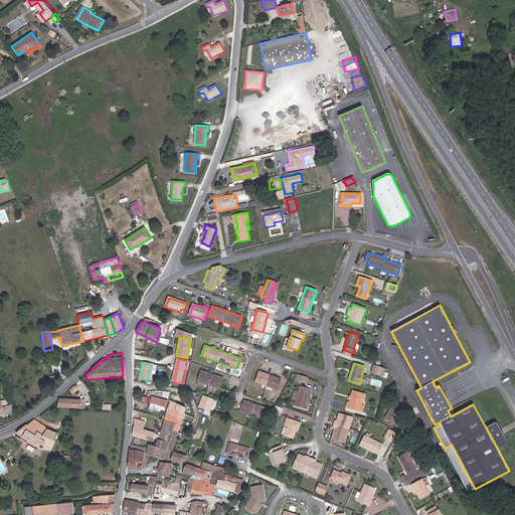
[(385,368),(374,364),(371,372),(382,376),(385,368)]
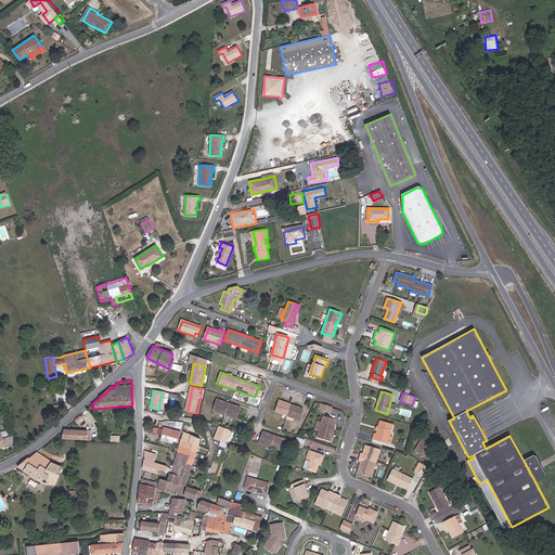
[(214,411),(226,415),(230,403),(218,400),(214,411)]
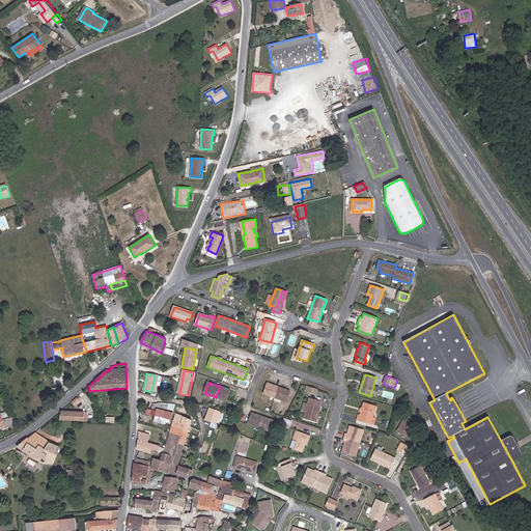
[(263,394),(286,401),(289,391),(268,384),(263,394)]
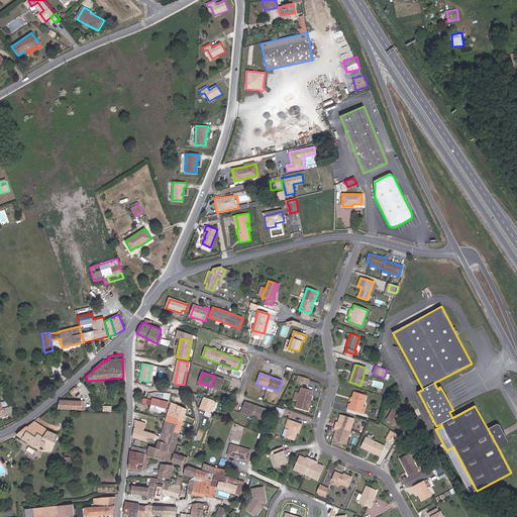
[(214,376),(210,387),(222,391),(225,381),(214,376)]
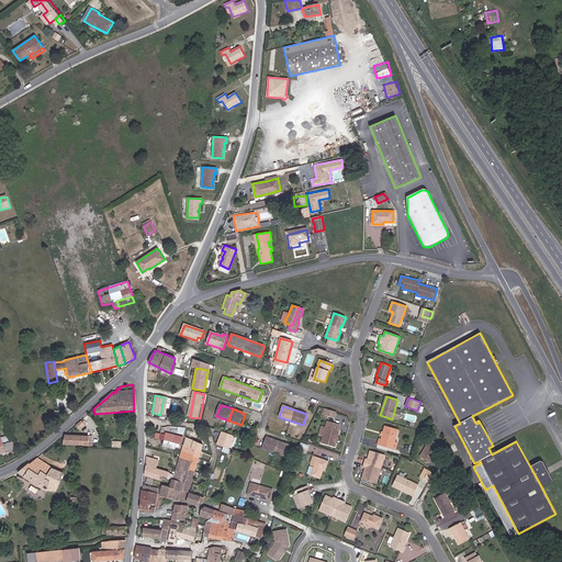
[(79,429),(87,423),(85,420),(82,422),(81,422),(76,426),(79,429)]
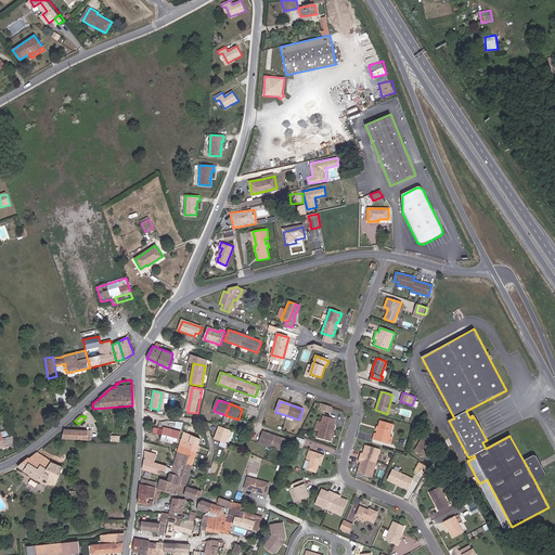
[(373,439),(388,443),(389,437),(392,438),(396,425),(381,421),(376,434),(375,434),(373,439)]
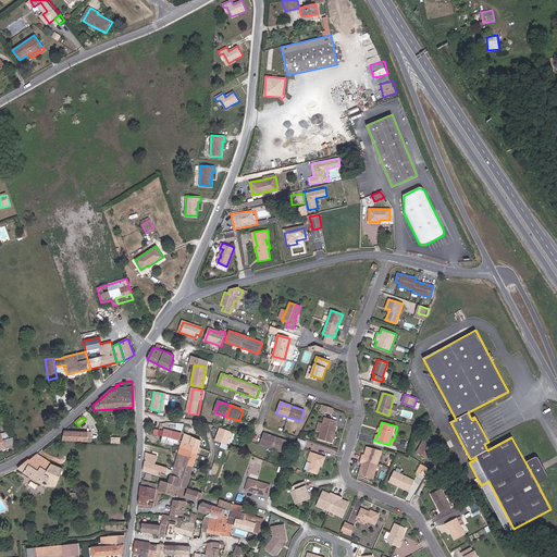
[(319,440),(332,443),(333,440),(333,438),(334,434),(335,434),(336,428),(323,423),(319,440)]
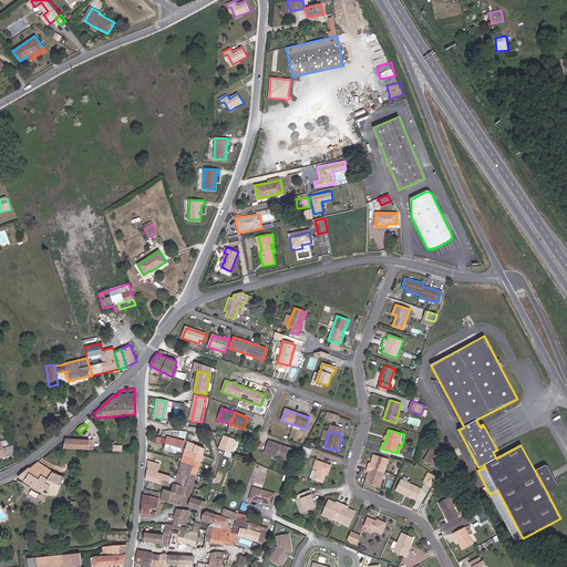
[(223,435),(218,447),(232,452),(236,440),(223,435)]
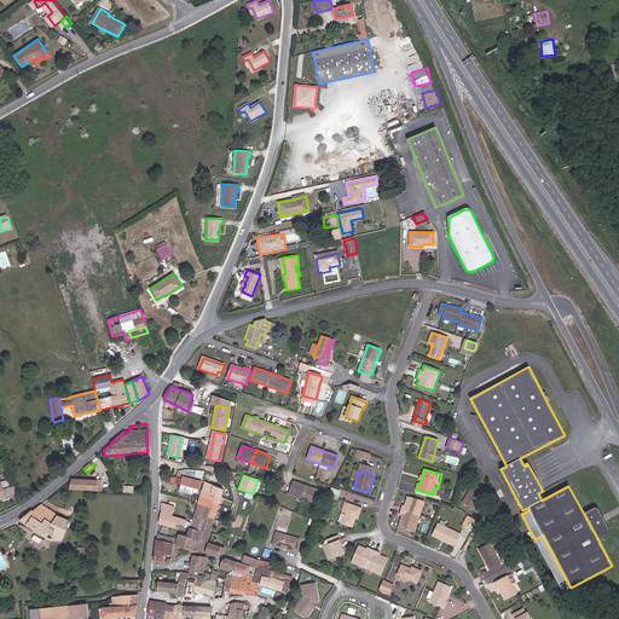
[(183,476),(180,485),(195,490),(198,491),(201,485),(187,481),(189,478),(183,476)]
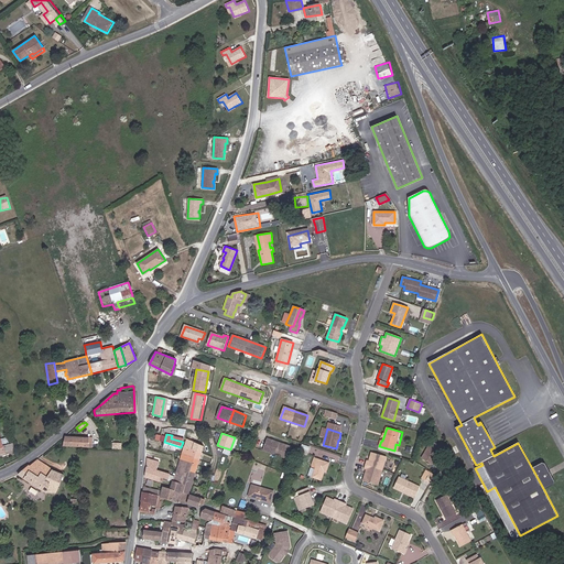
[(88,438),(65,437),(63,446),(88,447),(88,438)]
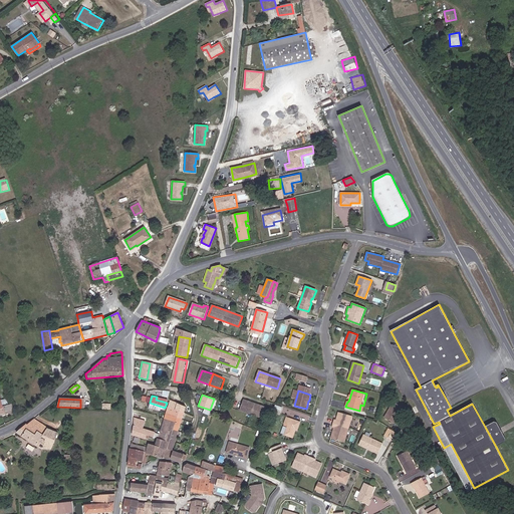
[(0,414),(13,411),(12,405),(3,407),(1,401),(0,401),(0,414)]
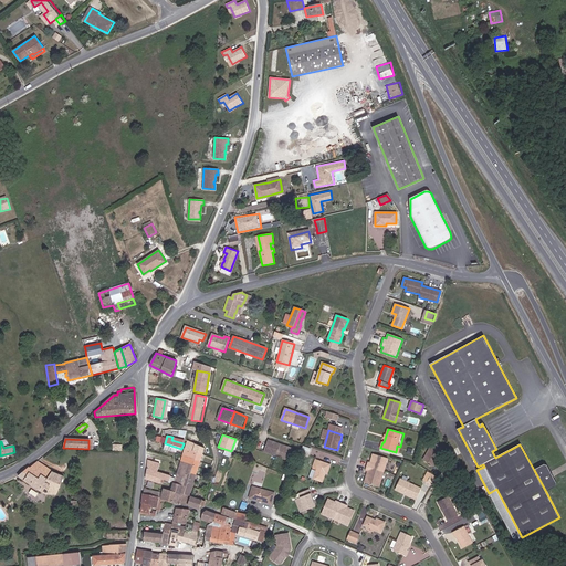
[(187,441),(181,461),(189,464),(188,471),(196,474),(205,448),(187,441)]
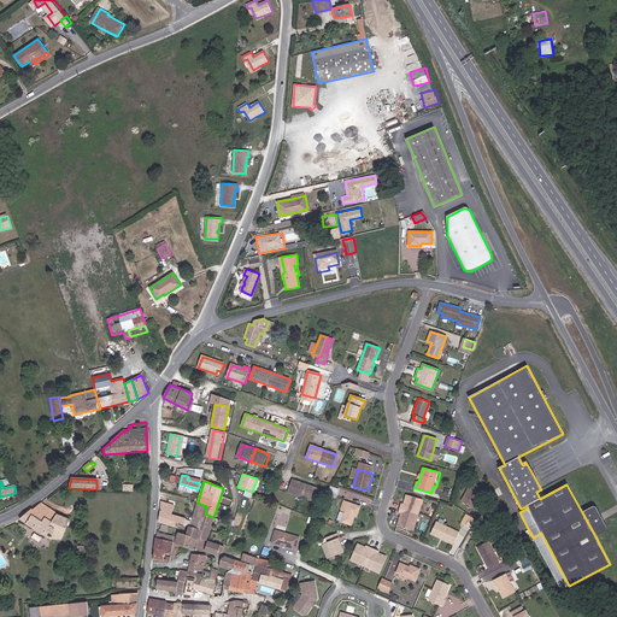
[(289,493),(301,498),(306,486),(293,481),(289,493)]
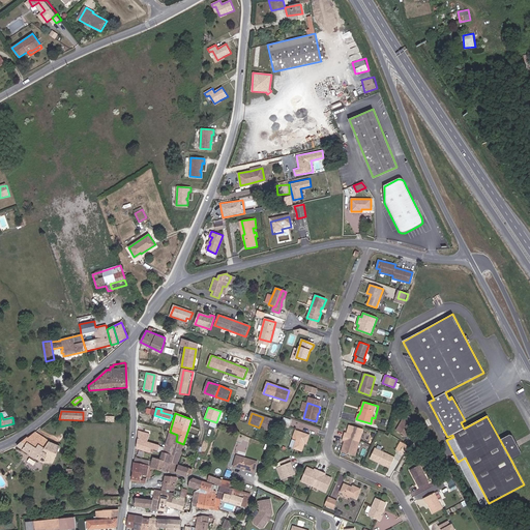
[(396,431),(408,438),(410,434),(408,433),(416,420),(406,414),(396,431)]
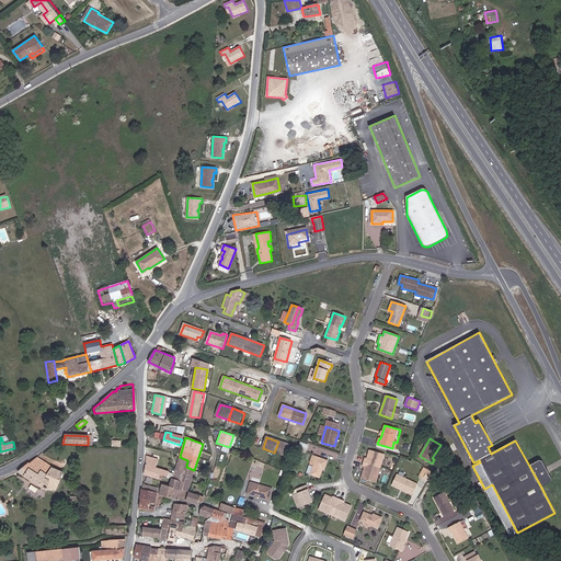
[(278,442),(274,453),(286,456),(290,445),(278,442)]
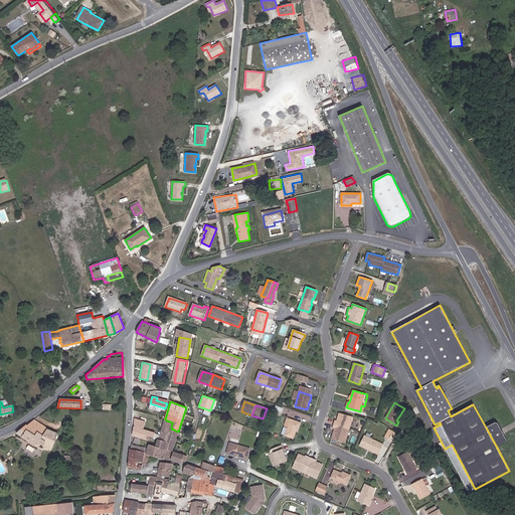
[(338,422),(335,421),(334,424),(347,428),(350,419),(351,419),(353,415),(340,411),(338,415),(340,416),(338,422)]
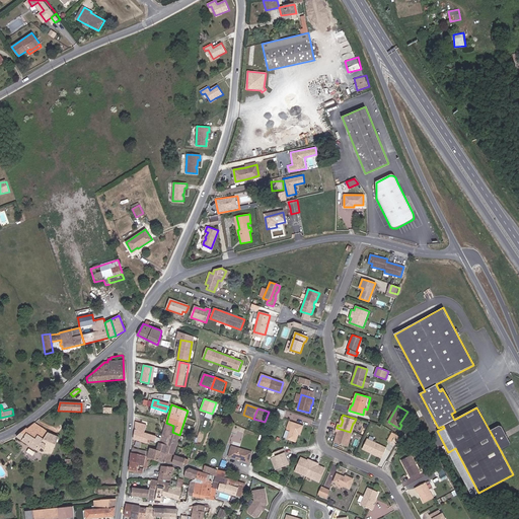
[(146,425),(135,422),(135,430),(134,439),(147,443),(148,439),(150,439),(155,441),(155,440),(156,437),(144,433),(146,425)]
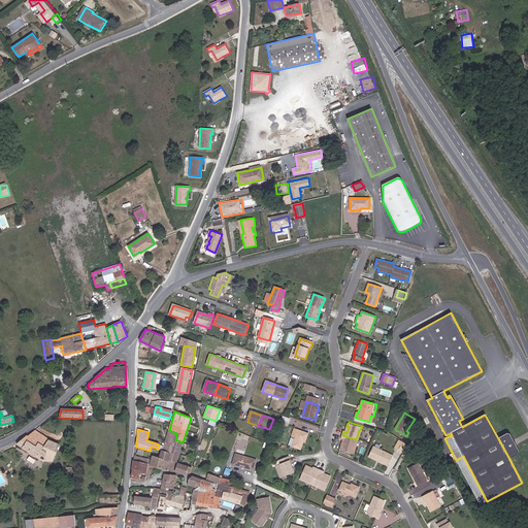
[(293,447),(300,450),(303,442),(305,442),(308,434),(294,429),(292,435),(296,437),(293,447)]
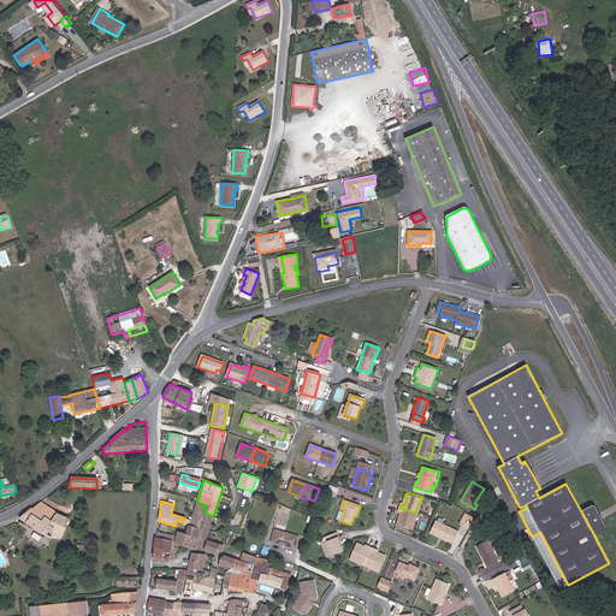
[(31,508),(21,519),(37,531),(51,538),(61,538),(70,519),(57,514),(58,513),(41,502),(33,509),(31,508)]
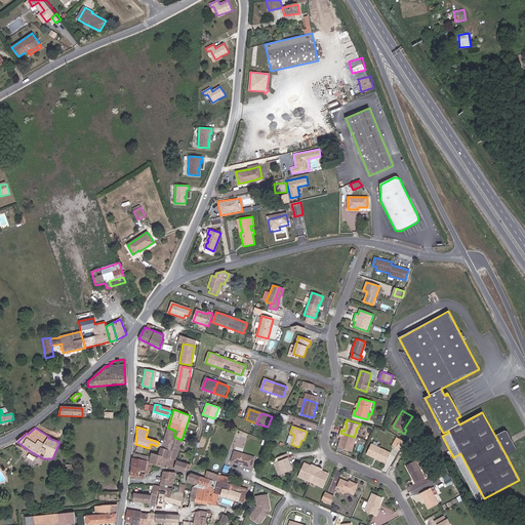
[(164,440),(164,441),(171,443),(171,446),(167,457),(175,460),(182,440),(174,437),(175,431),(168,428),(167,429),(168,430),(167,434),(168,434),(166,440),(164,440)]
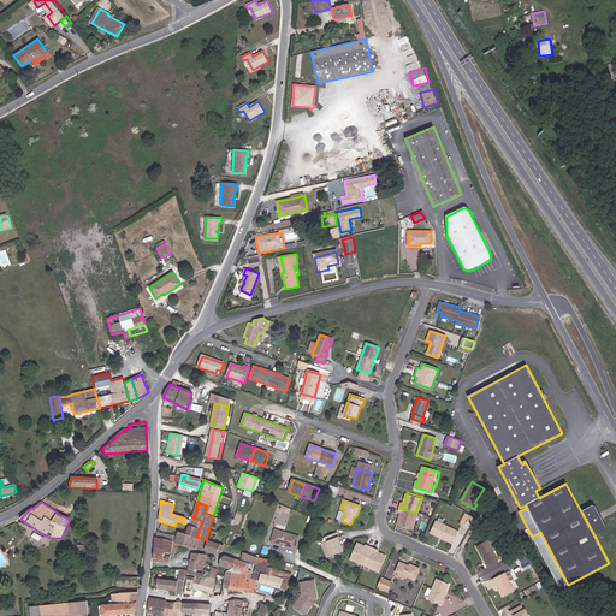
[(581,511),(594,535),(605,529),(605,526),(596,507),(592,505),(581,511)]
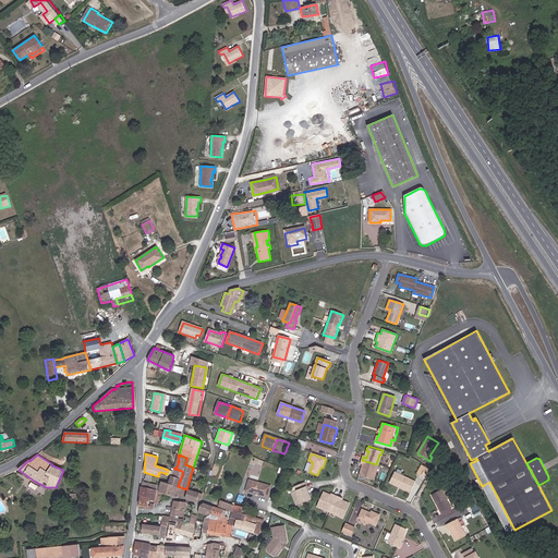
[(362,460),(362,461),(361,464),(364,465),(362,472),(361,472),(359,476),(374,481),(375,476),(373,475),(376,465),(376,464),(362,460)]
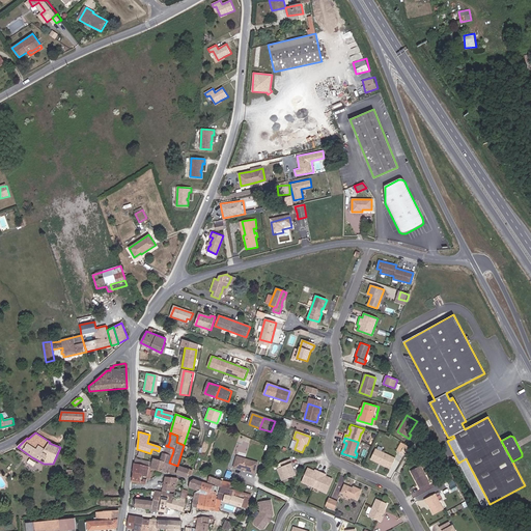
[(173,451),(165,448),(165,452),(163,451),(161,460),(169,464),(169,463),(173,451)]
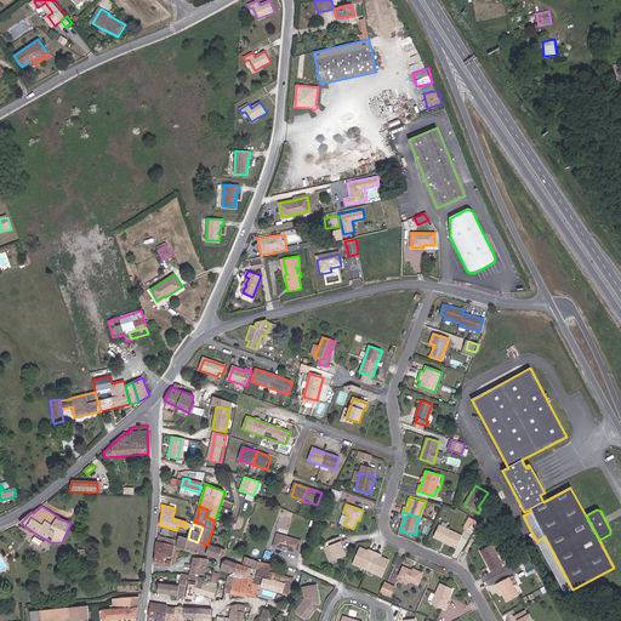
[(445,542),(456,547),(461,536),(440,525),(436,535),(446,540),(445,542)]
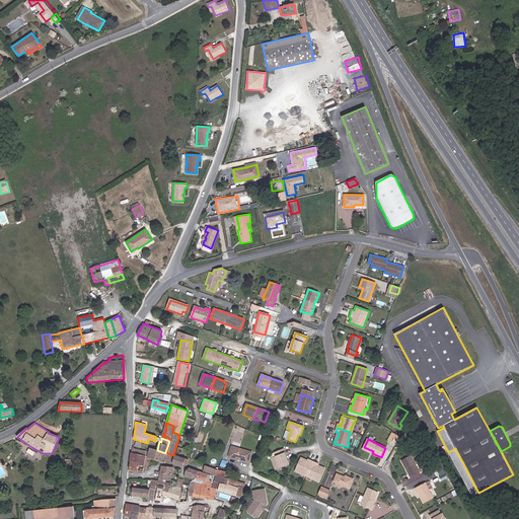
[(251,452),(232,446),(228,456),(248,462),(251,452)]
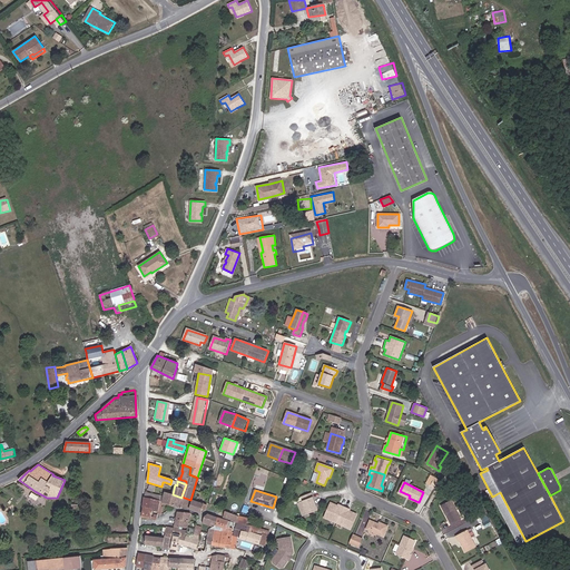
[(161,495),(145,492),(144,498),(160,502),(161,495)]
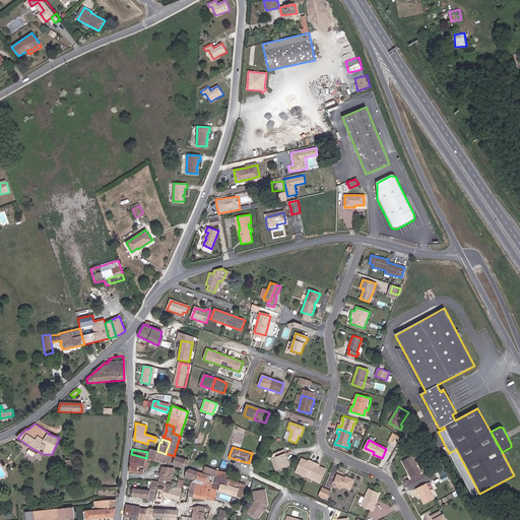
[(166,454),(157,451),(152,450),(150,449),(147,458),(154,460),(163,462),(166,454)]
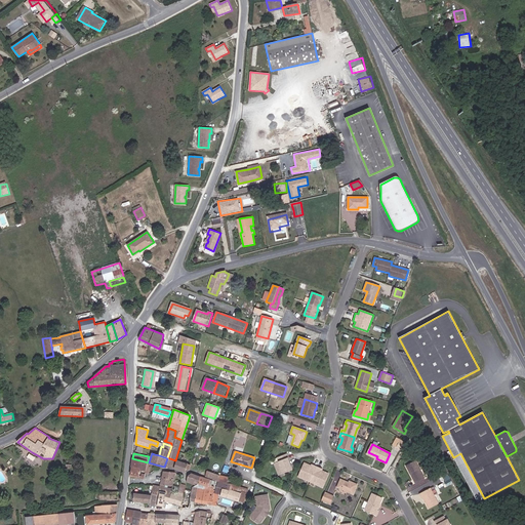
[(284,474),(292,470),(286,454),(277,457),(279,462),(284,474)]
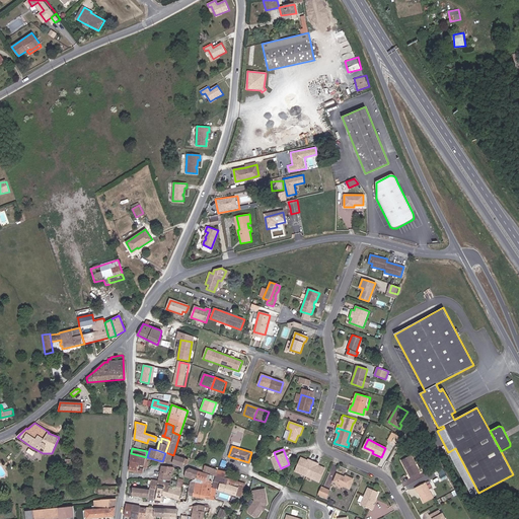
[(173,455),(165,452),(165,453),(162,461),(172,463),(174,455),(173,455)]
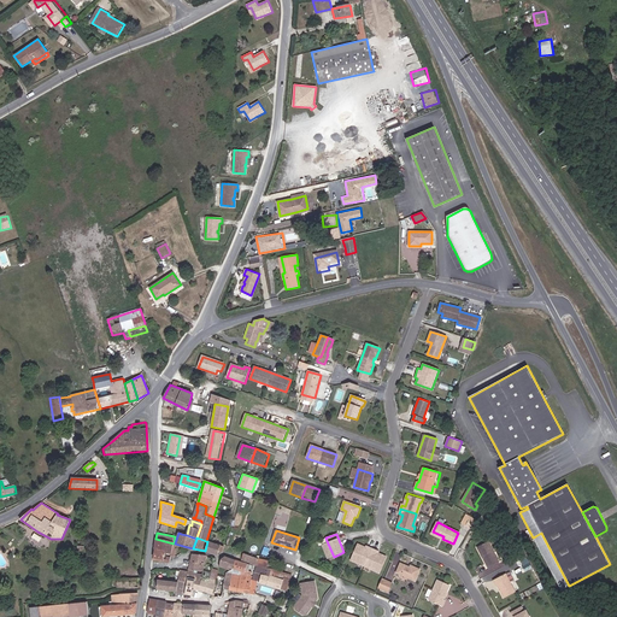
[(174,544),(156,539),(154,546),(153,558),(164,559),(164,557),(165,552),(171,553),(174,544)]
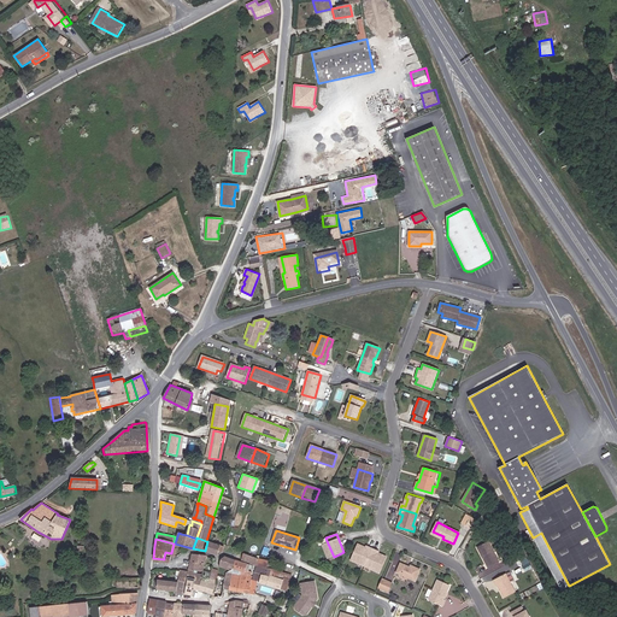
[(223,547),(207,541),(205,551),(217,554),(218,551),(222,552),(223,547)]
